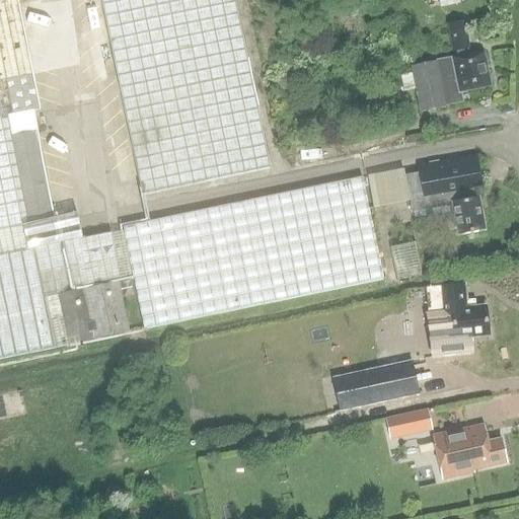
[(134,296),(130,279),(83,290),(73,240),(82,238),(77,213),(56,218),(33,112),(41,110),(17,0),(0,0),(0,360),(55,349),(48,312),(60,309),(69,347),(130,332),(123,298),(134,296)]
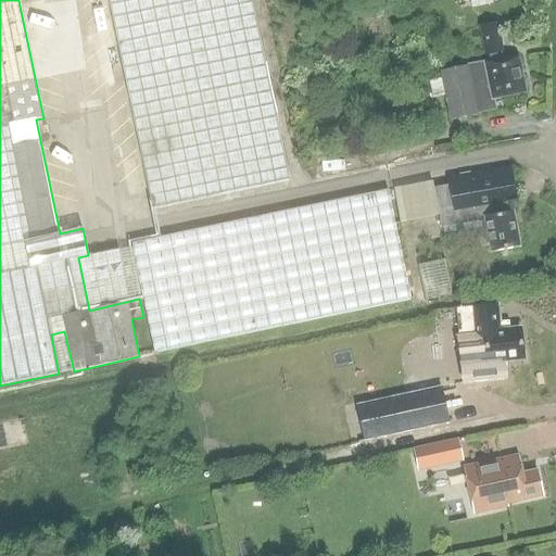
[(108,0),(153,210),(289,181),(250,0),(108,0)]
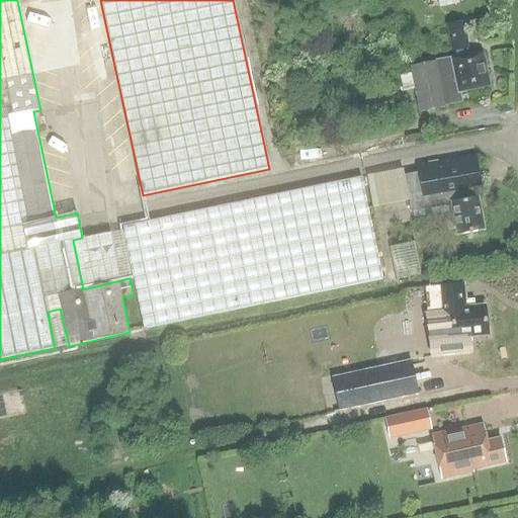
[(467,49),(462,22),(446,25),(451,52),(467,49)]
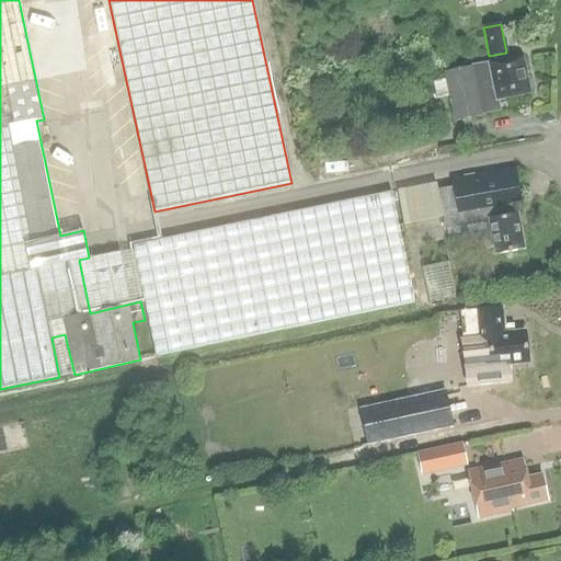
[(496,101),(529,93),(522,56),(470,67),(443,73),(454,123),(481,116),(480,115),(499,111),(496,101)]
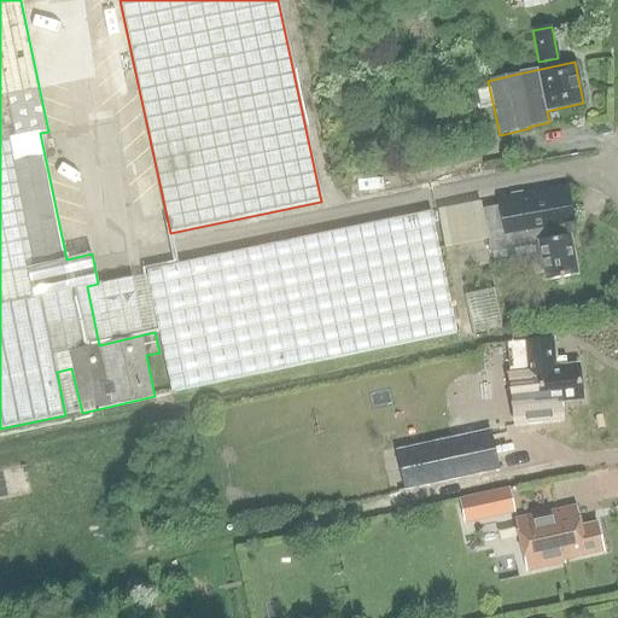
[(483,210),(489,238),(491,252),(538,244),(546,283),(575,277),(567,237),(563,238),(560,225),(573,222),(566,187),(496,199),(497,208),(483,210)]
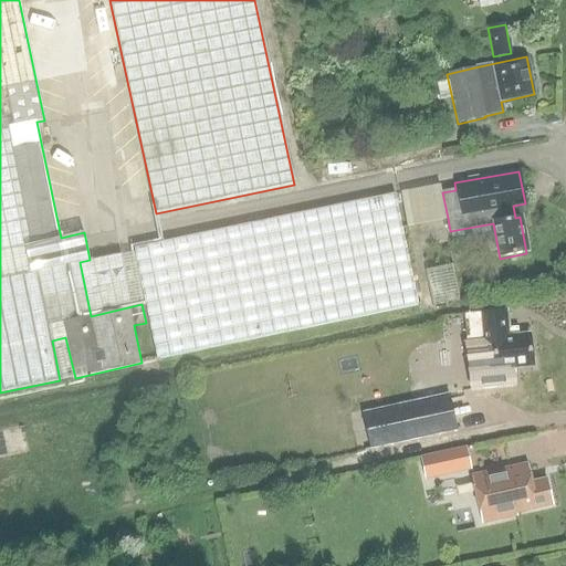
[(157,359),(418,305),(396,195),(134,249),(157,359)]
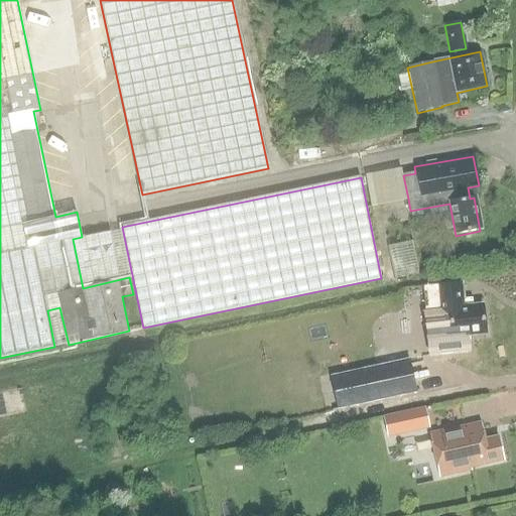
[(121,229),(82,237),(73,239),(83,288),(129,277),(132,276),(121,229)]
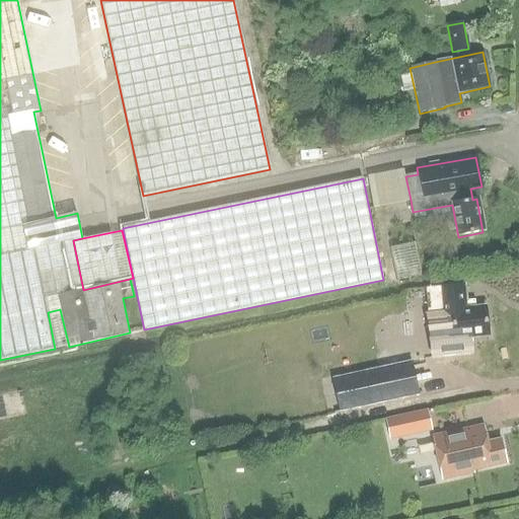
[(469,339),(488,337),(485,307),(474,308),(474,301),(465,302),(463,285),(425,289),(432,359),(471,355),(469,339)]
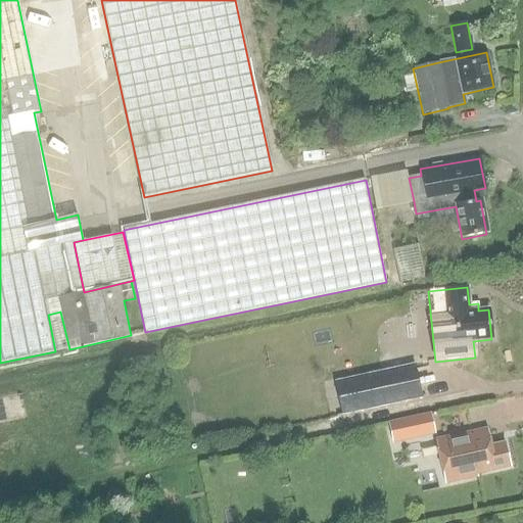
[(397,401),(391,374),(351,383),(358,411),(397,401)]
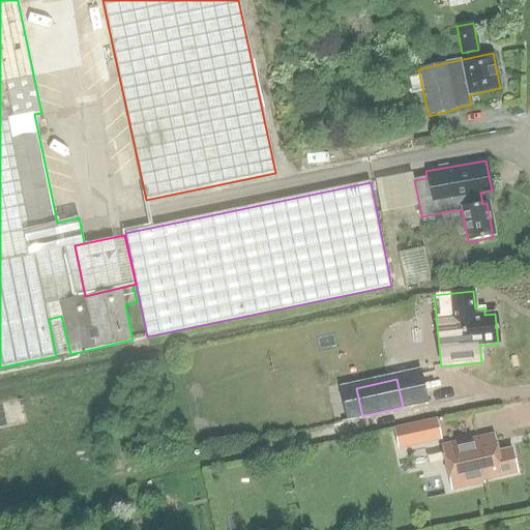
[(412,445),(440,440),(435,418),(407,424),(412,445)]
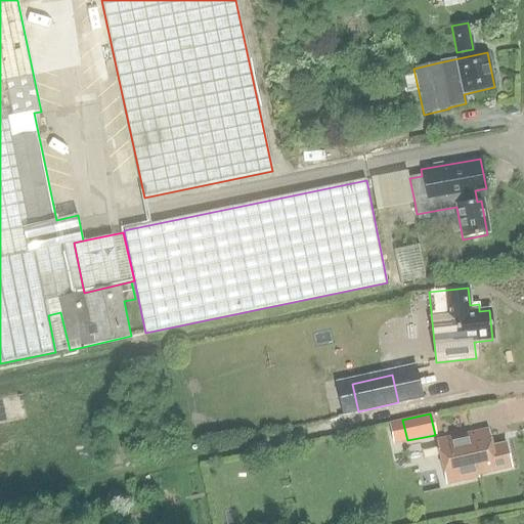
[(437,441),(447,485),(455,482),(455,483),(477,479),(477,476),(511,469),(505,443),(490,446),(489,440),(487,431),(437,441)]
